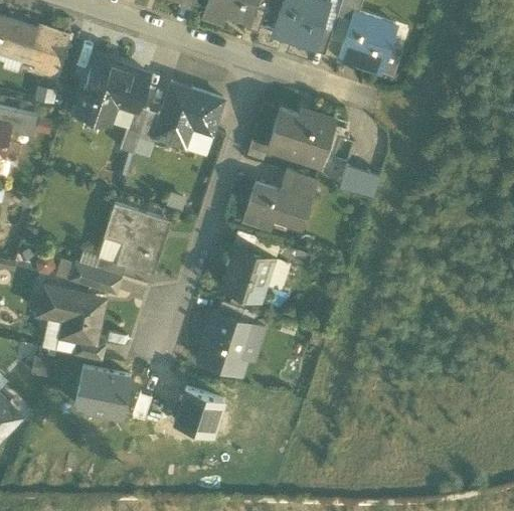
[(180,7),(192,11),(195,0),(183,0),(183,2),(181,1),(180,7)]
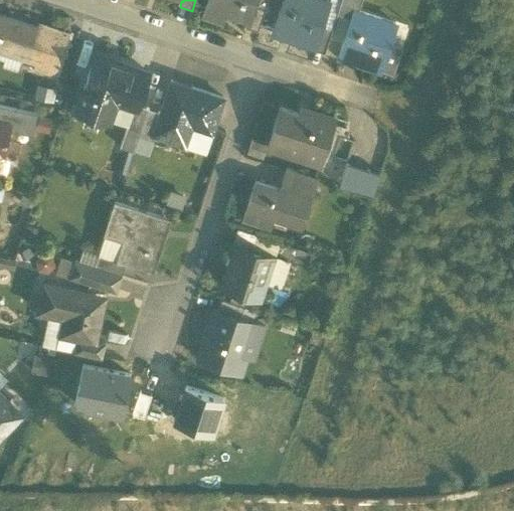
[(248,24),(249,24),(255,7),(258,0),(210,0),(207,10),(248,24)]
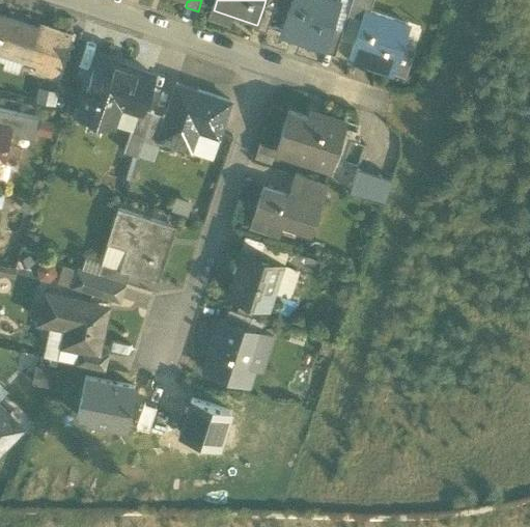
[(326,48),(327,48),(333,30),(340,5),(324,0),(294,0),(283,33),(326,48)]
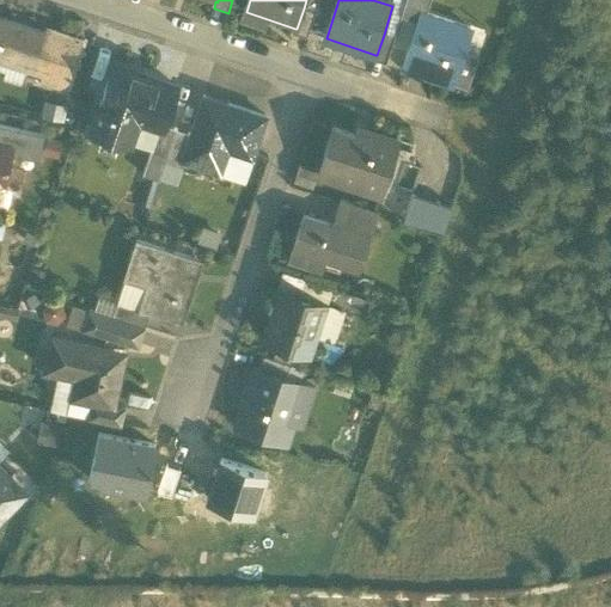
[(408,0),(403,18),(416,23),(420,16),(426,18),(432,0),(408,0)]
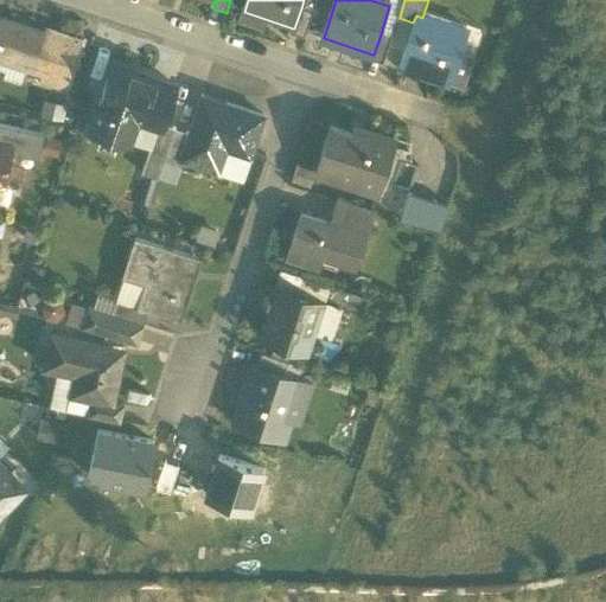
[(292,34),(305,39),(313,13),(301,8),(294,29),(293,29),(292,34)]
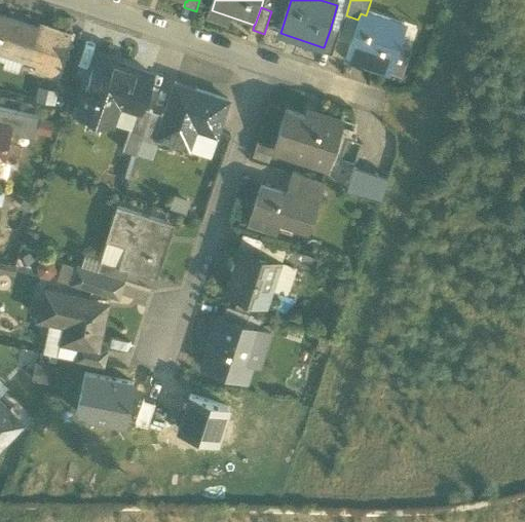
[(410,53),(397,49),(404,28),(366,15),(361,13),(358,20),(346,54),(389,69),(389,71),(403,75),(410,53)]
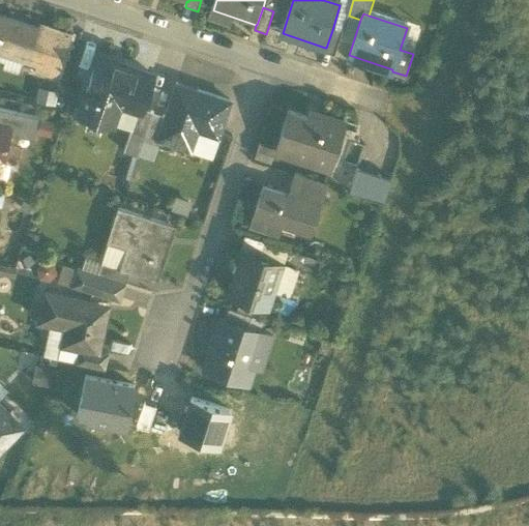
[(41,27),(39,31),(0,18),(0,52),(30,62),(39,65),(37,71),(57,79),(71,36),(41,27)]
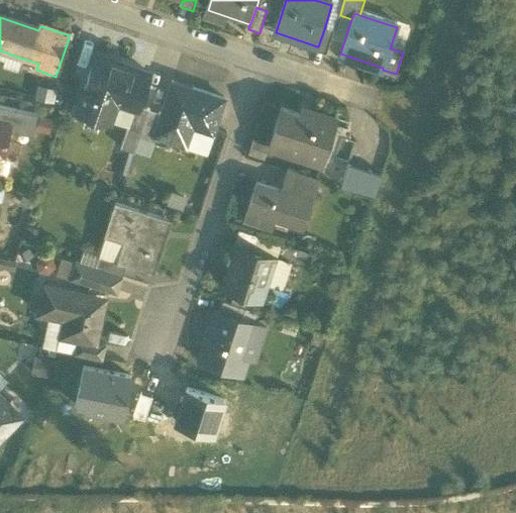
[(315,52),(326,56),(334,32),(324,29),(318,46),(317,46),(315,52)]
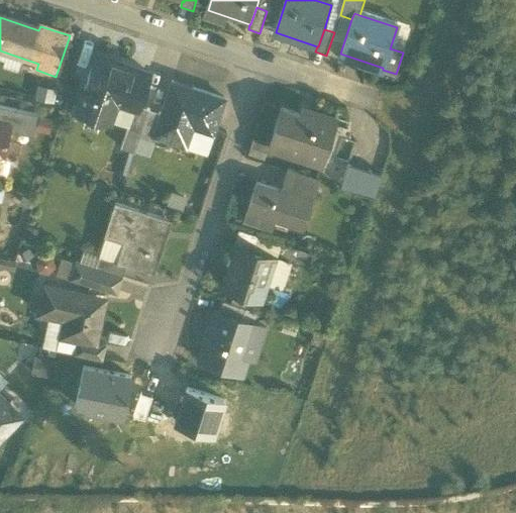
[(78,111),(102,120),(109,101),(136,111),(138,111),(139,108),(150,75),(118,64),(117,67),(96,60),(78,111)]
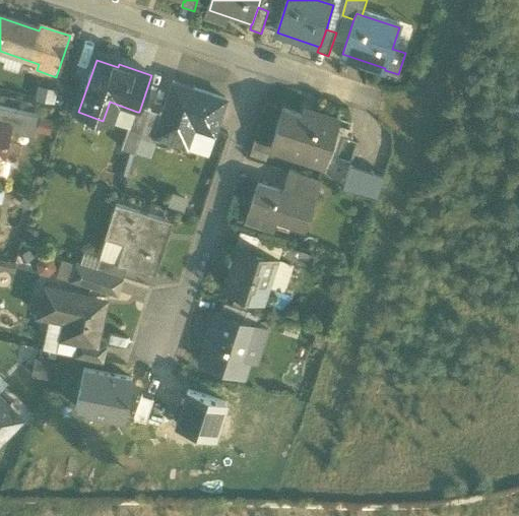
[(157,139),(179,147),(186,128),(215,138),(228,103),(195,91),(194,94),(174,87),(165,117),(156,139),(157,139)]
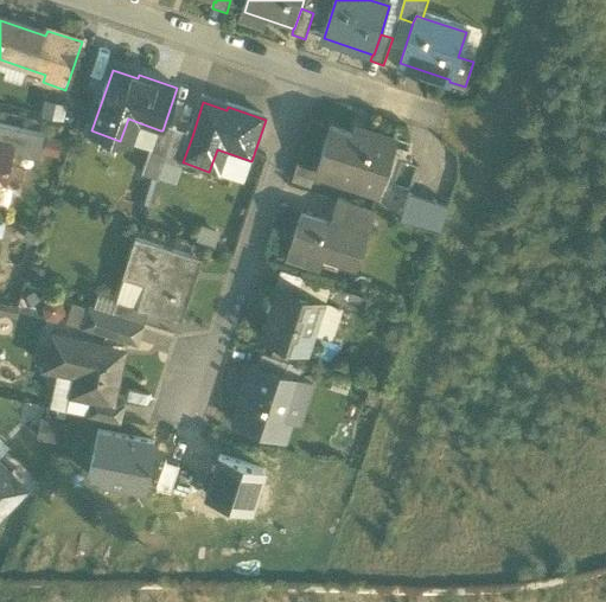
[(0,196),(2,185),(5,185),(11,154),(12,151),(40,157),(45,136),(0,126),(0,196)]
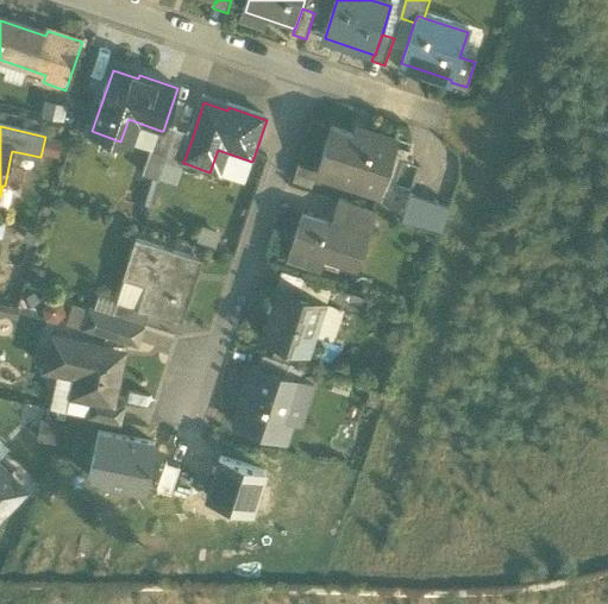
[(150,158),(164,163),(176,131),(164,127),(163,131),(161,131),(150,158)]
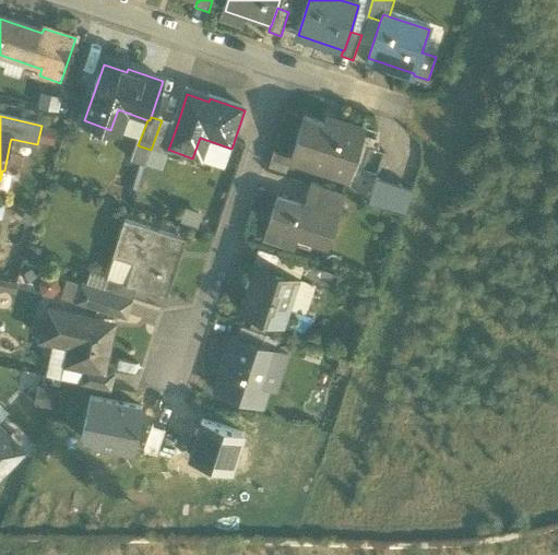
[(292,161),(348,179),(365,130),(335,121),(333,129),(305,119),(292,161)]
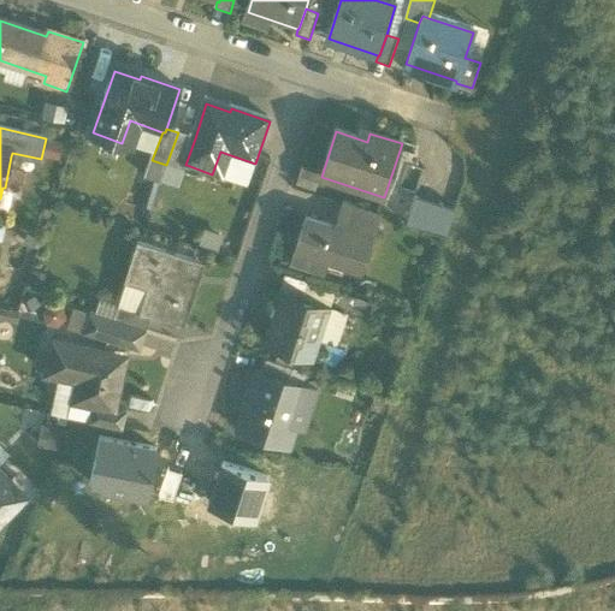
[(195,138),(178,132),(166,165),(184,172),(187,165),(185,165),(195,138)]
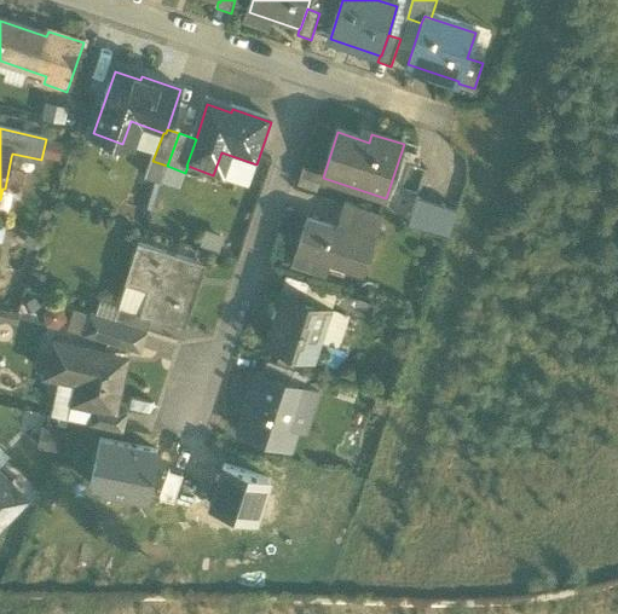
[(12,154),(11,157),(40,164),(41,160),(12,154)]
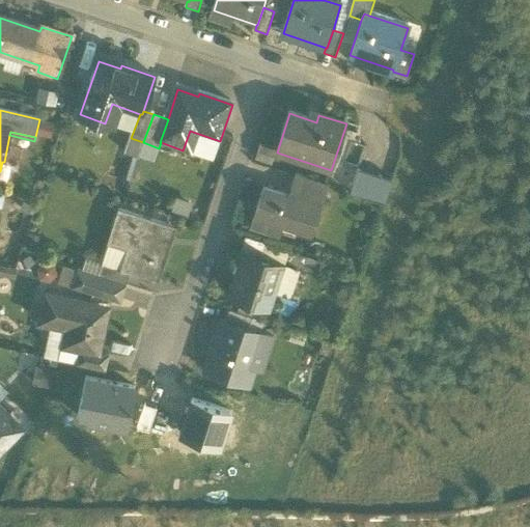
[(351,195),(372,202),(381,177),(358,170),(351,195)]
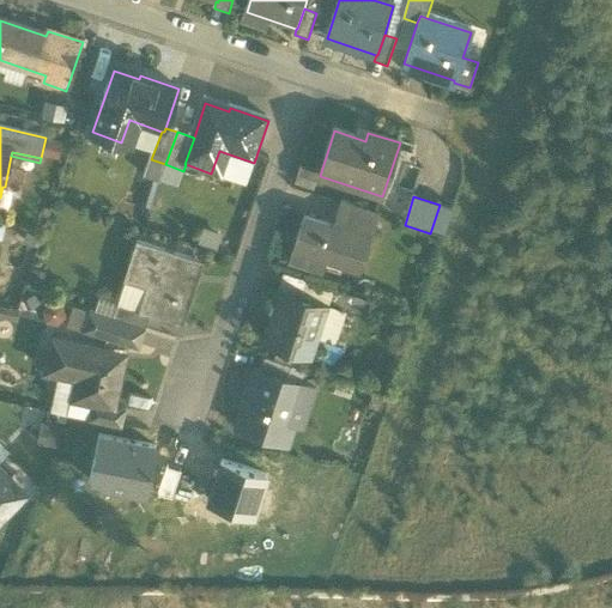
[(344,226),(371,236),(377,216),(343,204),(337,224),(344,226)]
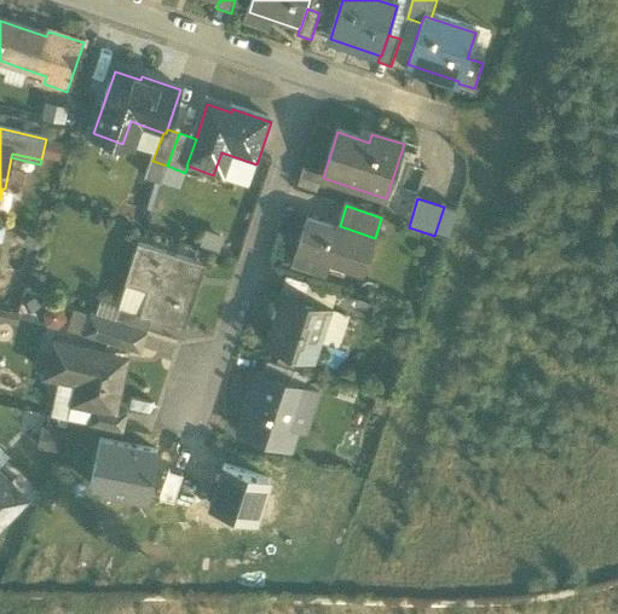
[(458,212),(444,207),(434,236),(449,241),(458,212)]
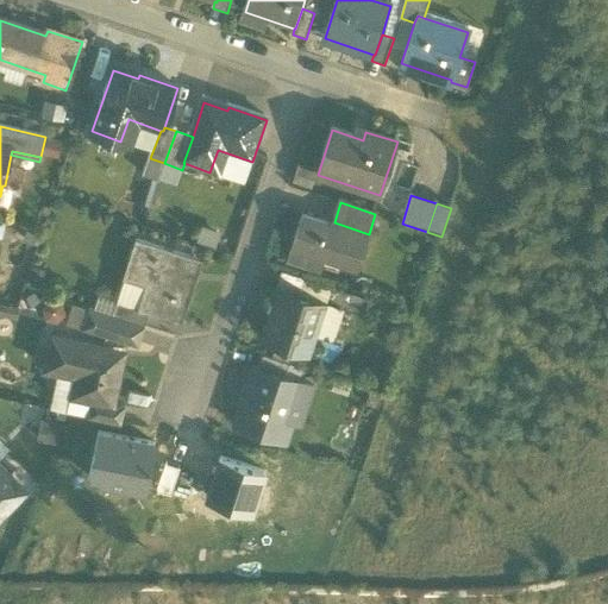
[(326,262),(356,271),(369,234),(342,225),(339,231),(332,228),(304,219),(293,250),(326,262)]
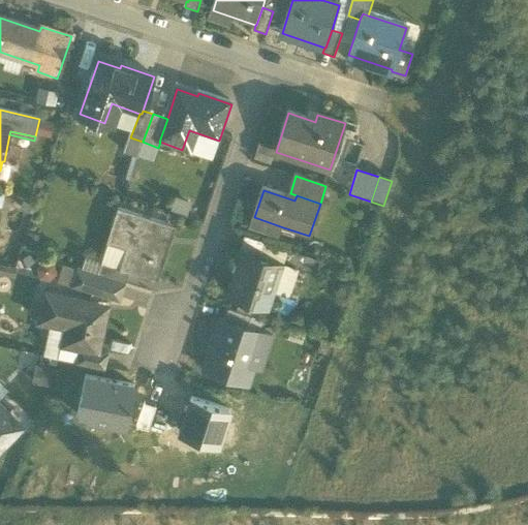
[(129,274),(156,283),(167,249),(164,248),(172,227),(119,209),(111,235),(130,241),(120,269),(120,271),(129,274)]
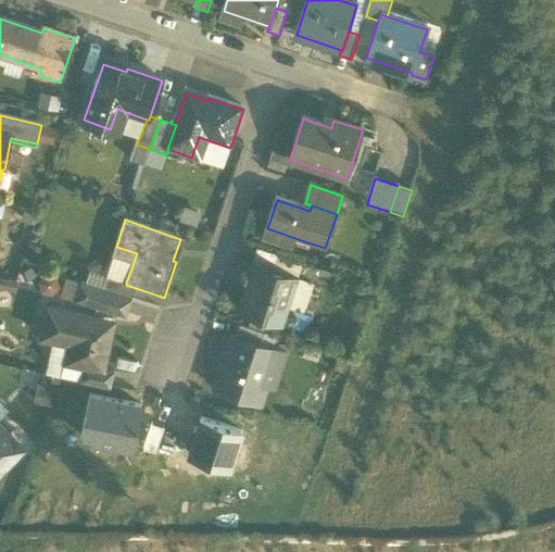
[(294,249),(298,239),(267,228),(264,239),(294,249)]
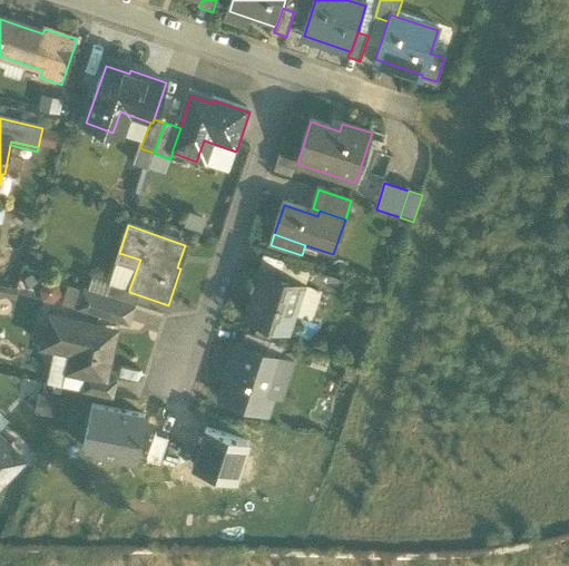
[(119,253),(109,283),(129,290),(140,260),(119,253)]
